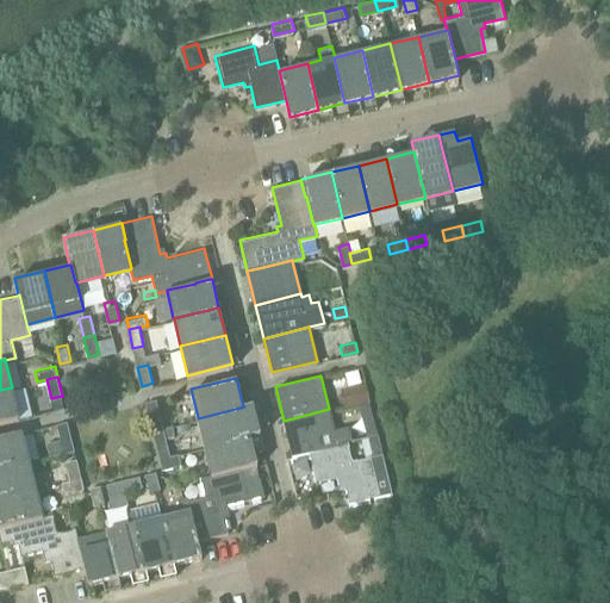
[(366,383),(347,387),(350,402),(368,397),(366,383)]
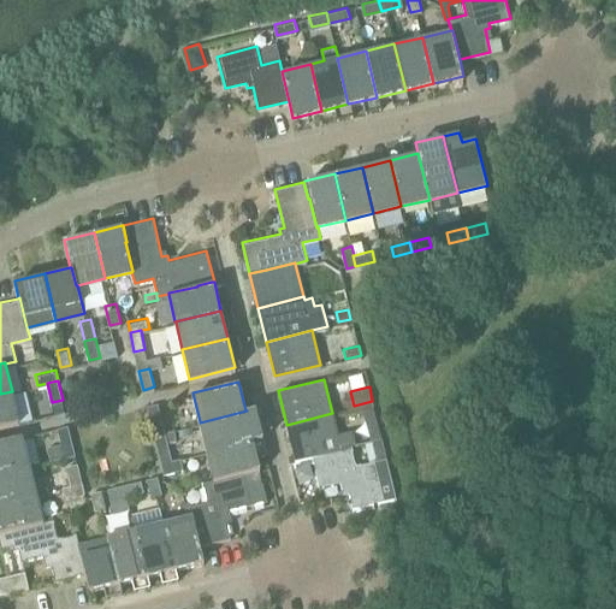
[(12,391),(0,394),(0,425),(18,420),(33,418),(25,390),(12,394),(12,391)]
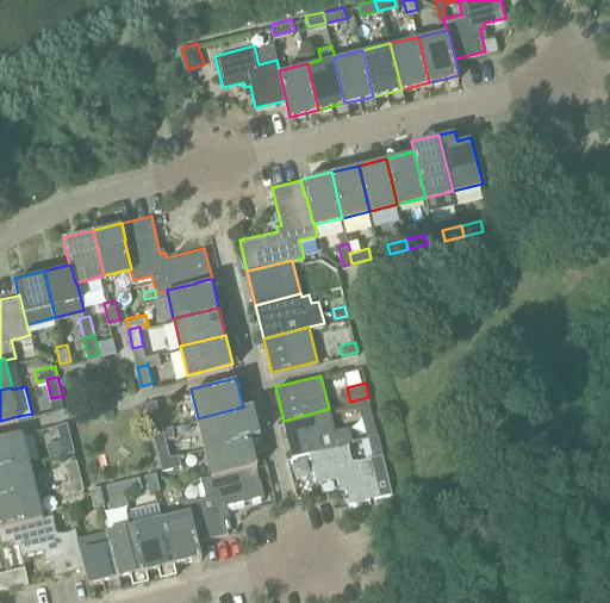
[(163,427),(163,426),(161,417),(156,398),(145,401),(153,429),(163,427)]
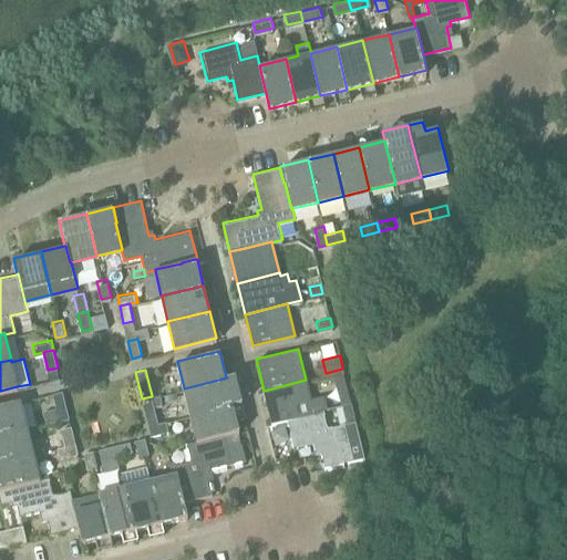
[(333,374),(336,383),(346,380),(343,371),(333,374)]
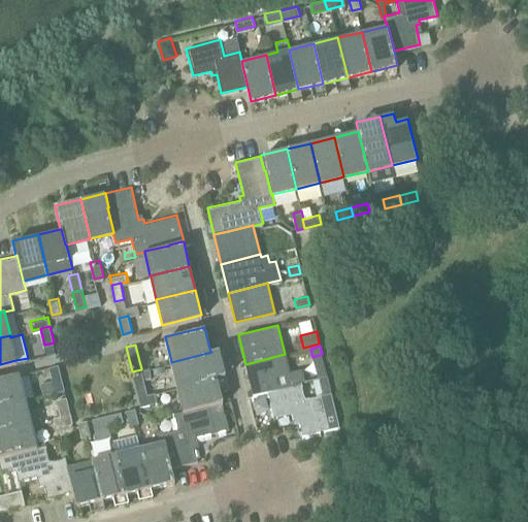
[(211,352),(171,362),(177,386),(217,377),(226,374),(220,350),(210,352),(211,352)]
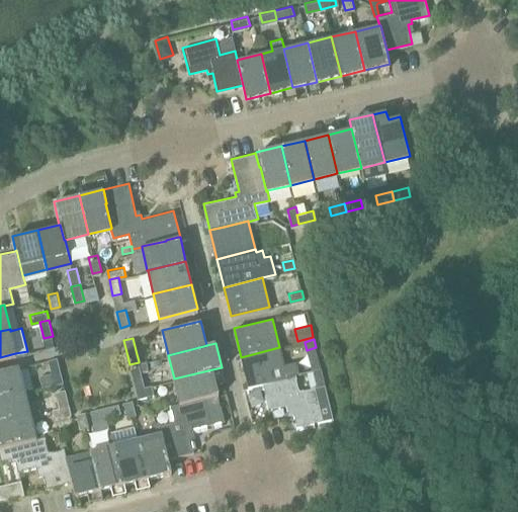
[(248,387),(262,382),(287,376),(286,375),(295,373),(298,372),(295,361),(283,364),(279,347),(241,357),(248,387)]
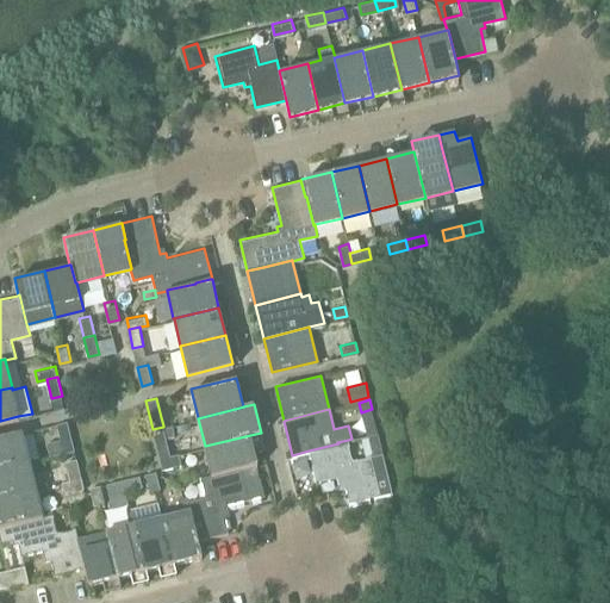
[(62,441),(72,439),(68,420),(57,422),(62,441)]
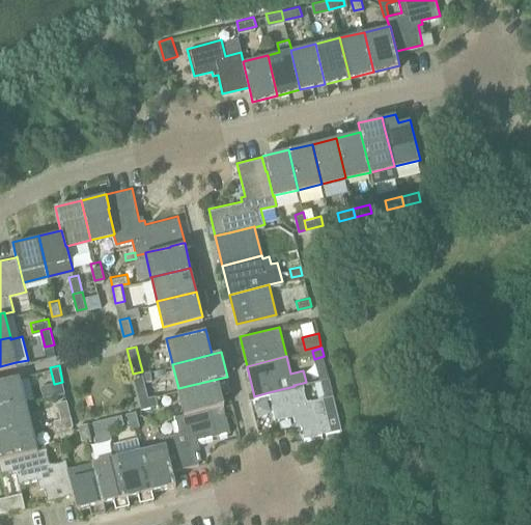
[(142,371),(133,374),(139,397),(148,395),(144,379),(151,378),(149,369),(142,370),(142,371)]
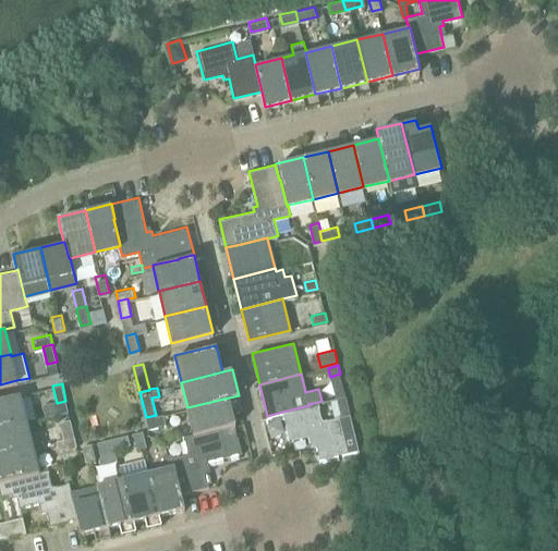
[(0,426),(26,419),(20,393),(0,398),(0,426)]
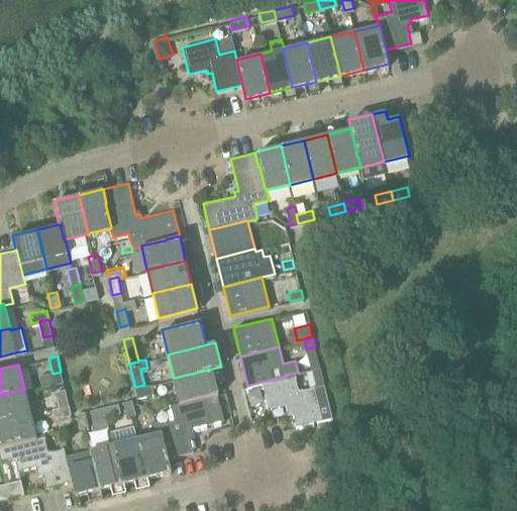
[(320,366),(312,368),(316,384),(323,382),(320,366)]
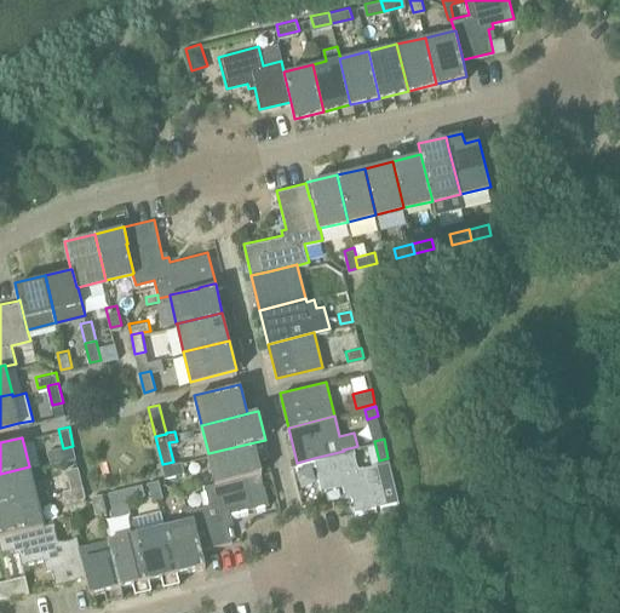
[(254,442),(208,453),(216,481),(245,474),(245,475),(260,471),(254,442)]
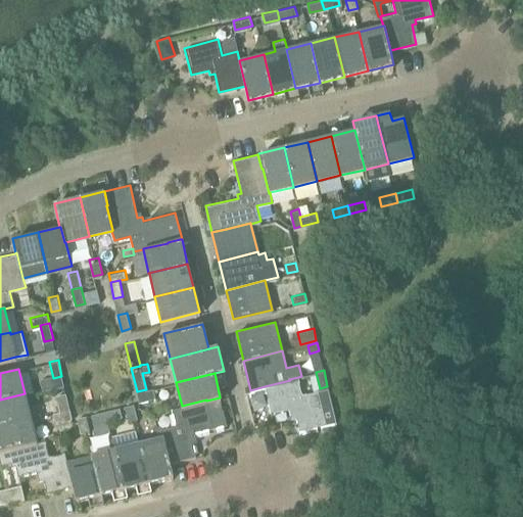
[(290,380),(265,386),(271,413),(289,409),(290,413),(294,412),(299,430),(327,423),(336,421),(327,386),(320,388),(318,388),(302,392),(298,377),(289,379),(290,380)]
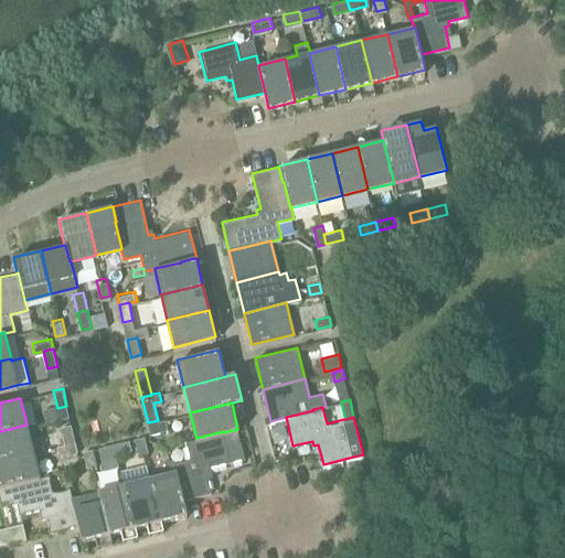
[(166,418),(158,420),(148,422),(150,432),(168,428),(166,418)]
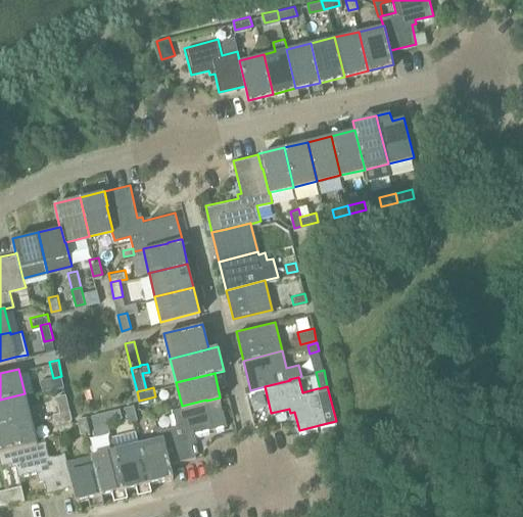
[(60,411),(69,408),(65,391),(56,394),(58,403),(60,411)]
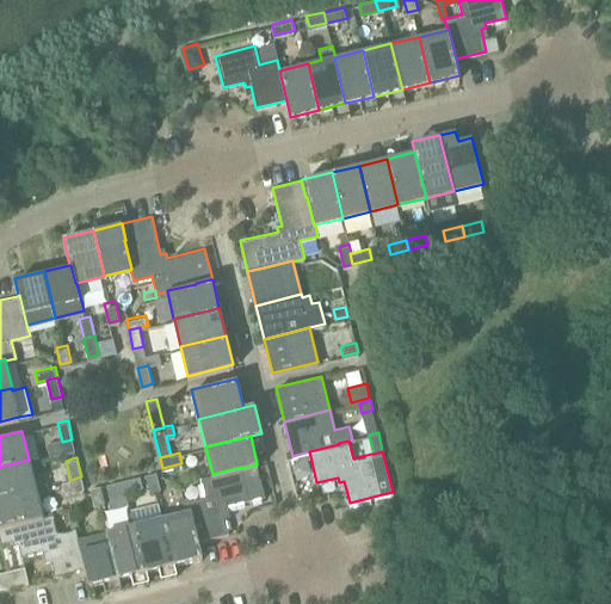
[(29,461),(29,460),(0,467),(0,495),(36,488),(29,461)]
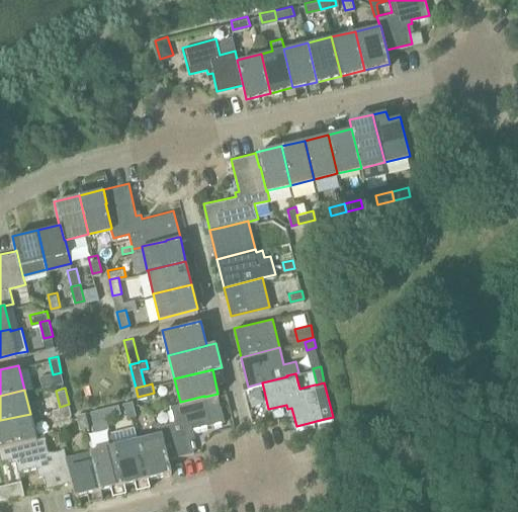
[(162,432),(168,456),(194,450),(189,432),(194,431),(193,427),(224,420),(218,394),(204,397),(204,396),(180,402),(170,404),(174,420),(159,423),(161,432),(162,432)]
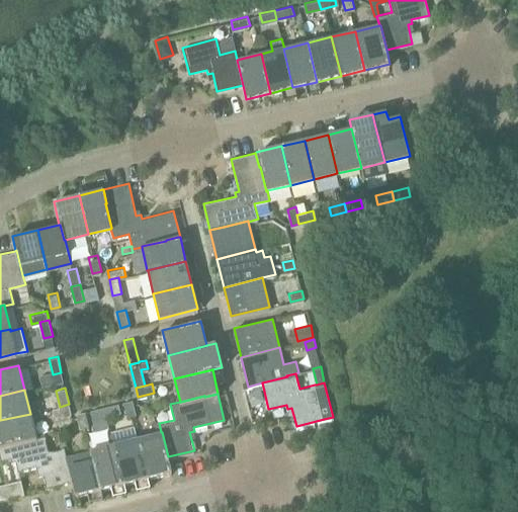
[(133,399),(123,402),(126,416),(136,414),(133,399)]
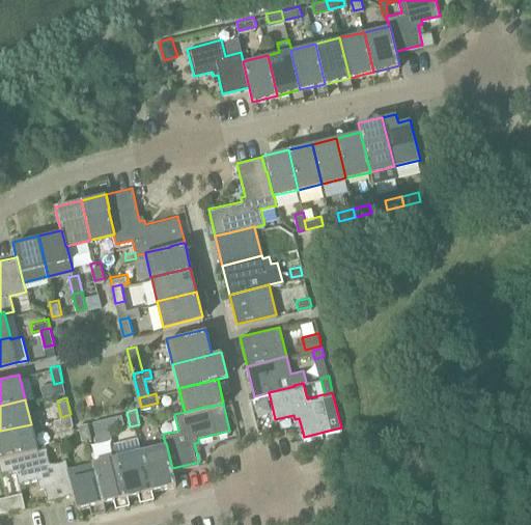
[(121,413),(108,416),(110,425),(123,421),(121,413)]
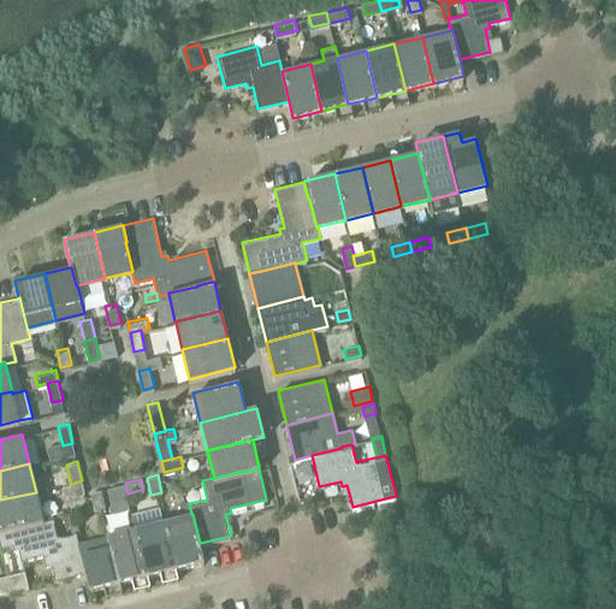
[(65,496),(84,491),(82,480),(71,484),(67,484),(63,485),(65,496)]
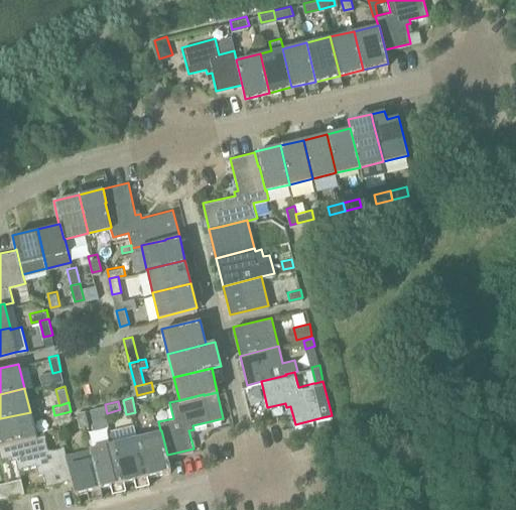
[(93,416),(107,413),(105,404),(91,407),(93,416)]
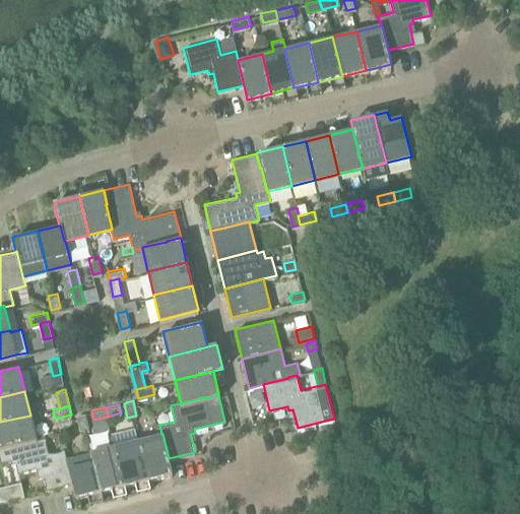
[(86,412),(77,414),(77,418),(80,429),(89,427),(86,412)]
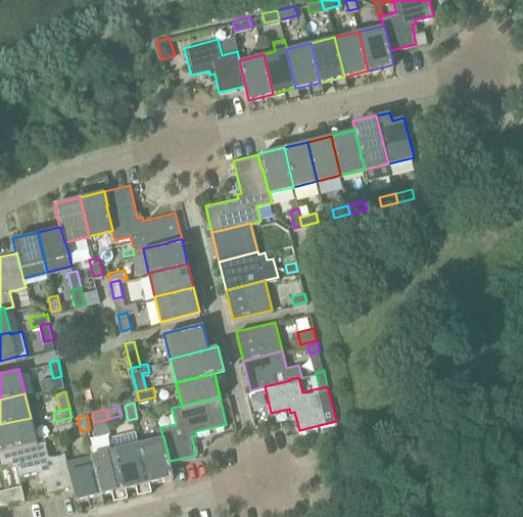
[(31,418),(0,424),(0,451),(11,449),(11,448),(37,441),(31,418)]
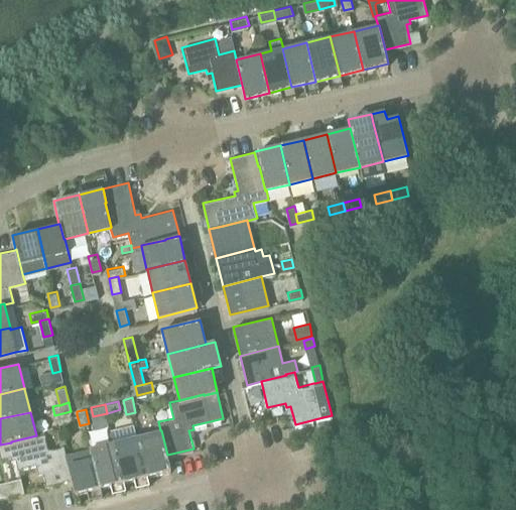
[(134,423),(111,429),(114,442),(123,481),(146,475),(137,436),(134,423)]
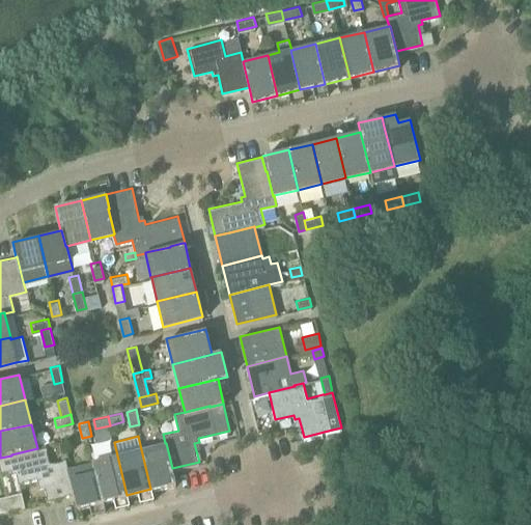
[(176,482),(172,468),(166,443),(165,443),(141,449),(150,489),(176,482)]
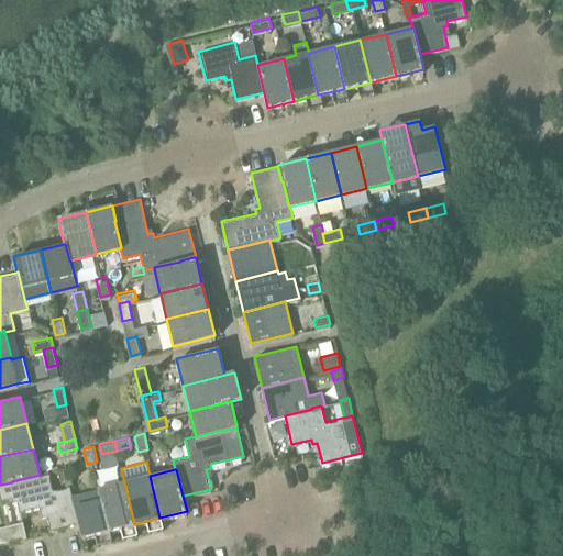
[(12,482),(0,485),(0,497),(0,499),(11,497),(12,501),(17,500),(20,510),(39,506),(40,510),(45,509),(50,529),(78,522),(72,495),(73,495),(70,486),(70,485),(66,486),(65,486),(53,489),(53,488),(52,488),(50,477),(51,477),(51,476),(50,473),(48,473),(40,475),(12,481),(12,482)]
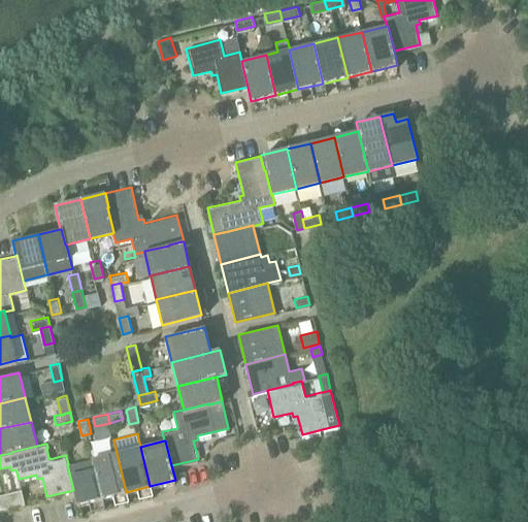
[(102,498),(126,492),(117,453),(116,453),(92,458),(102,498)]
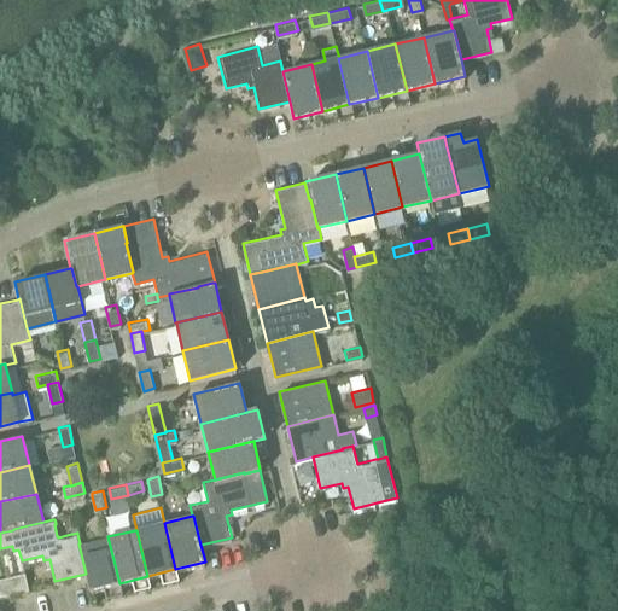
[(86,574),(89,591),(120,583),(108,536),(80,543),(79,543),(86,574)]
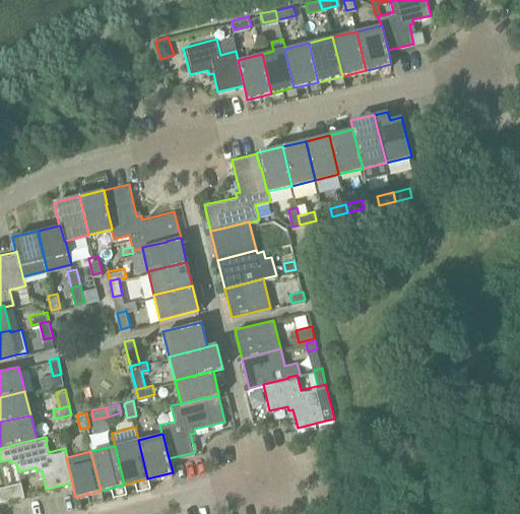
[(0,498),(0,500),(24,495),(20,480),(0,486),(0,498)]
